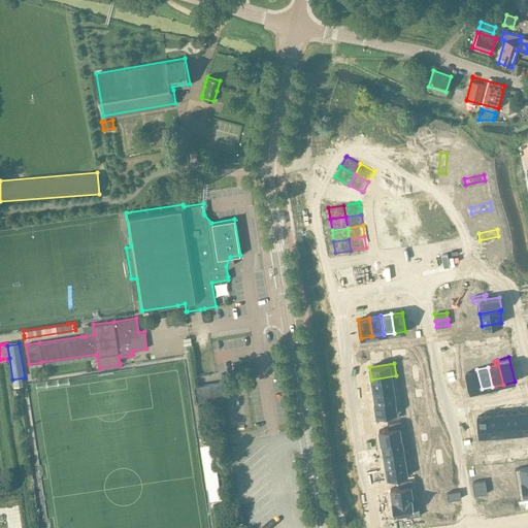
[(476,369),(465,372),(470,392),(482,389),(476,369)]
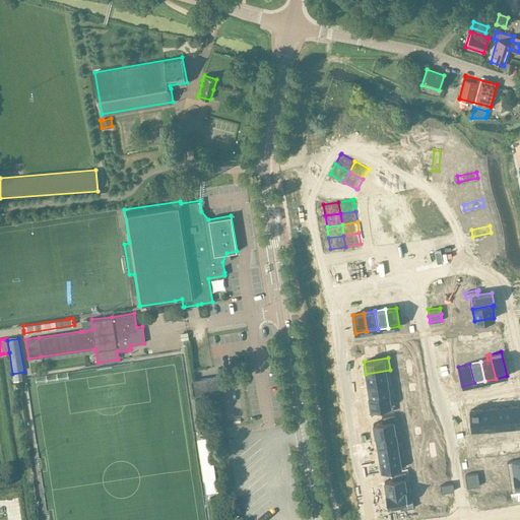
[(390,370),(366,374),(368,385),(392,381),(390,370)]
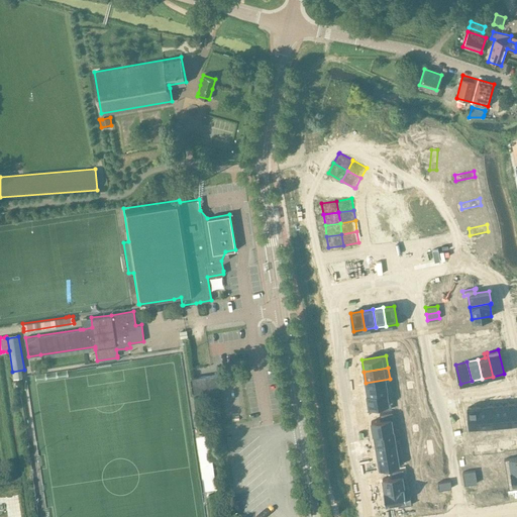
[(191,377),(193,392),(222,387),(220,373),(191,377)]
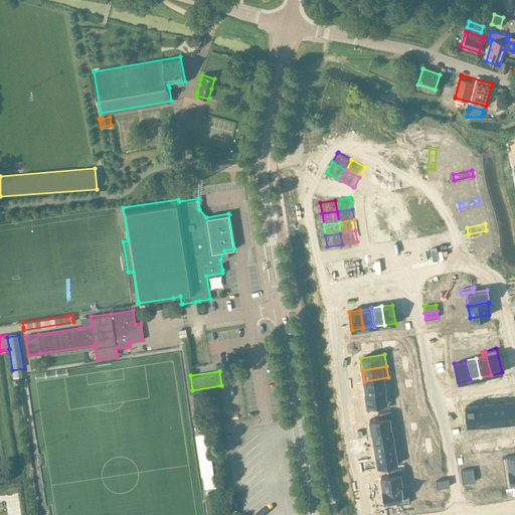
[(388,377),(364,381),(365,392),(390,388),(388,377)]
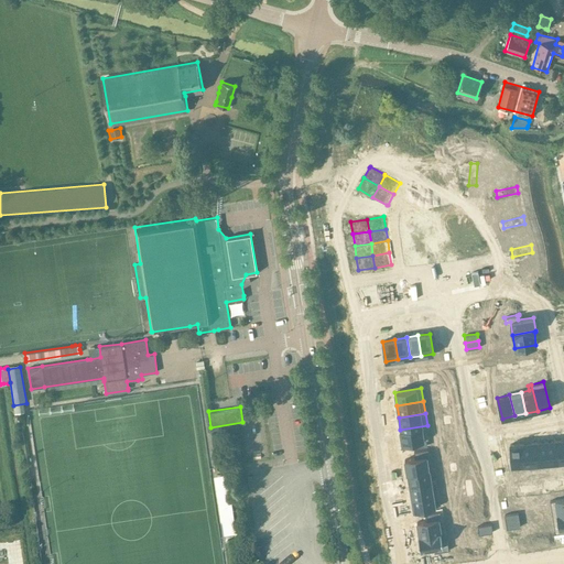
[(427,425),(400,430),(402,443),(412,442),(413,448),(426,446),(425,440),(429,438),(426,426),(427,426),(427,425)]
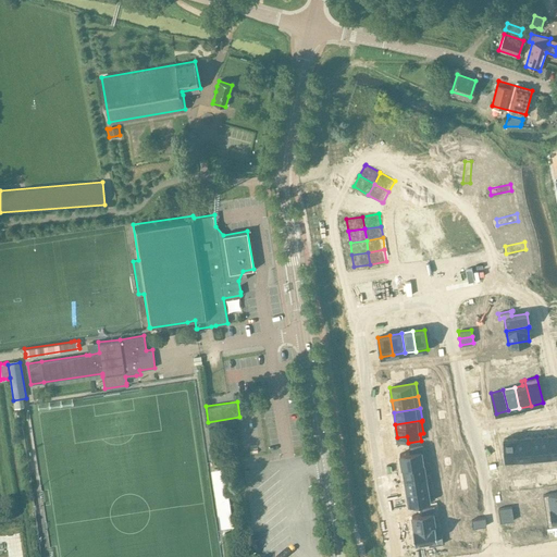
[(539,435),(528,436),(529,458),(541,457),(539,435)]
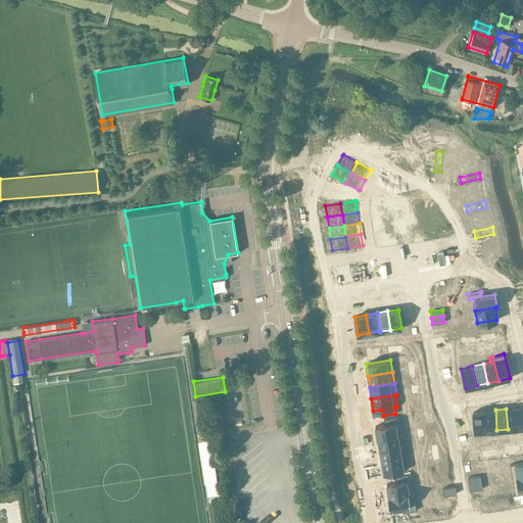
[(517,409),(506,409),(508,429),(519,428),(517,409)]
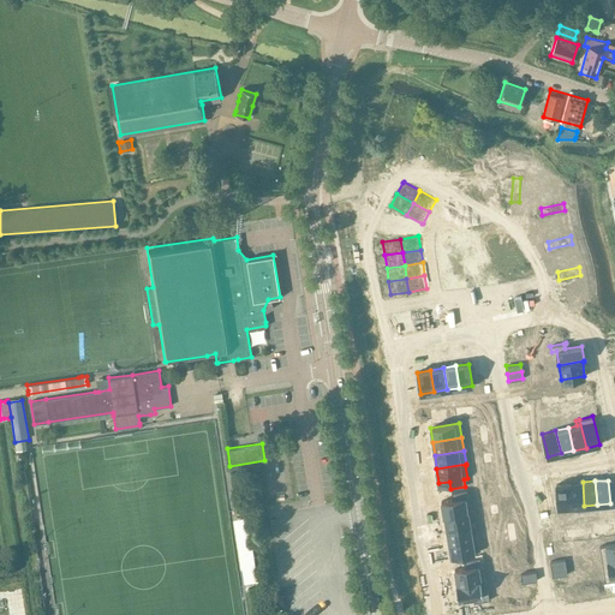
[(583,482),(569,483),(571,507),(584,506),(583,482)]
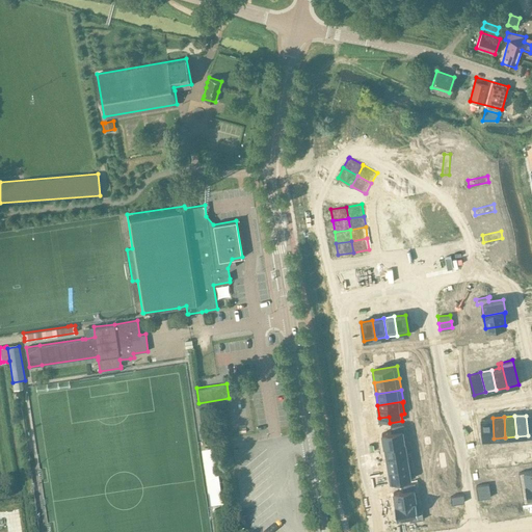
[(493,418),(481,419),(482,440),(494,439),(493,418)]
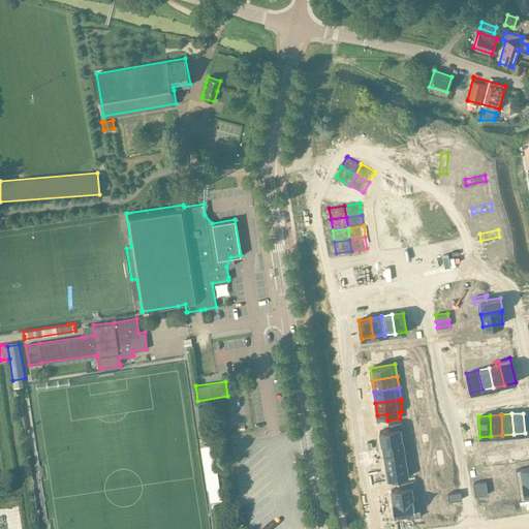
[(389,429),(379,431),(381,443),(404,439),(401,421),(387,423),(389,429)]
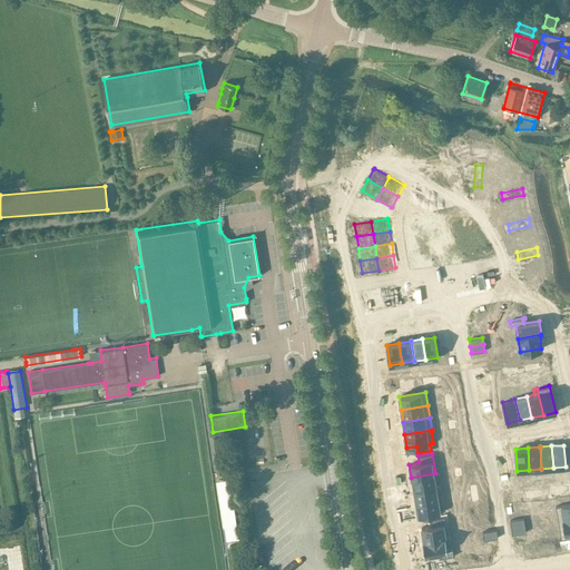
[(435,473),(411,478),(412,478),(413,490),(441,485),(441,484),(435,485),(433,474),(435,474),(435,473)]
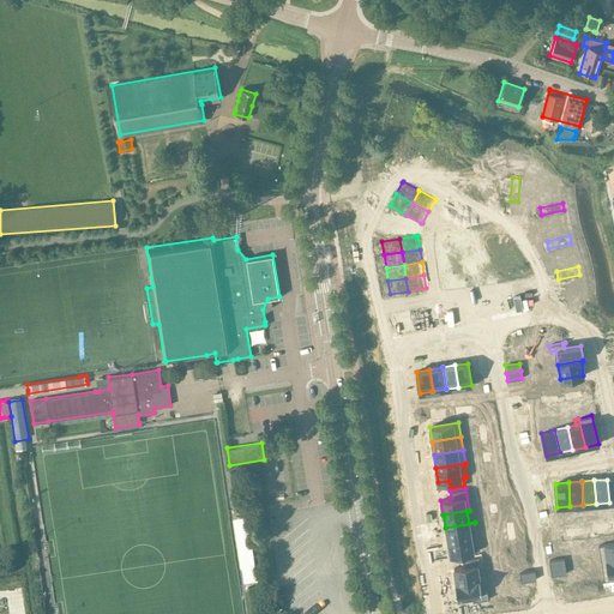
[(475,523),(445,528),(447,541),(476,536),(475,523)]
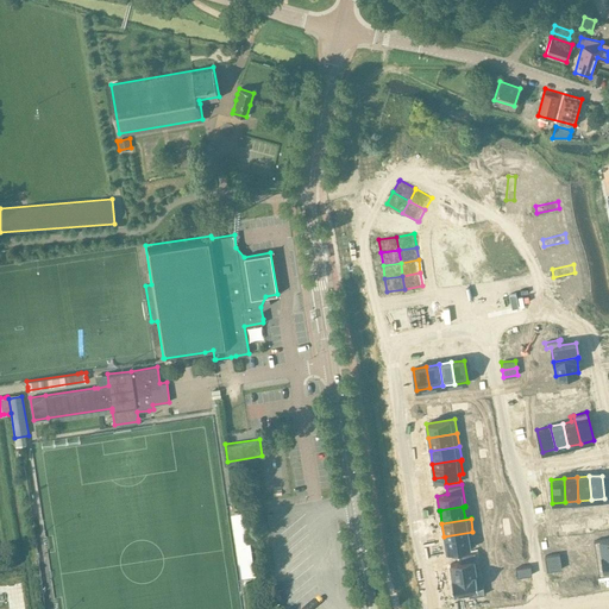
[(472,532),(444,537),(446,551),(475,546),(472,532)]
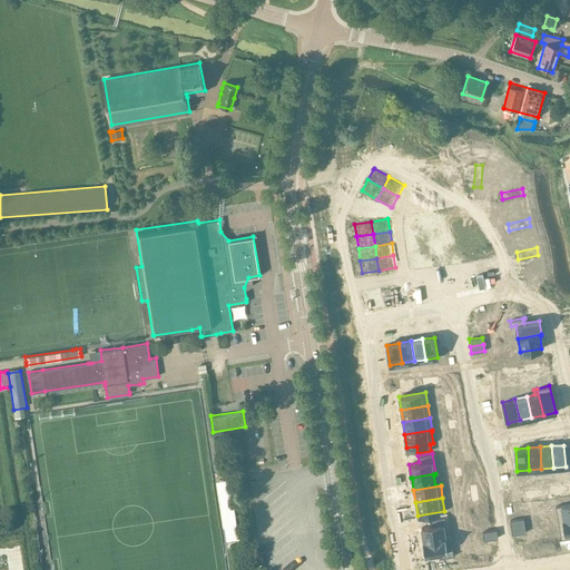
[(569,503),(557,505),(559,520),(569,517),(569,503)]
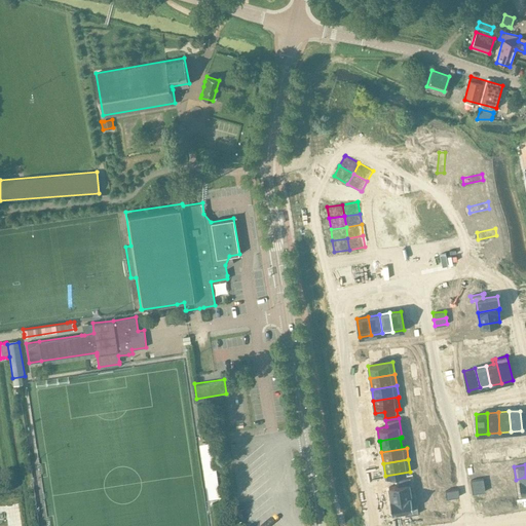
[(399,485),(388,486),(390,498),(389,499),(415,495),(413,483),(411,483),(410,477),(398,479),(399,485)]
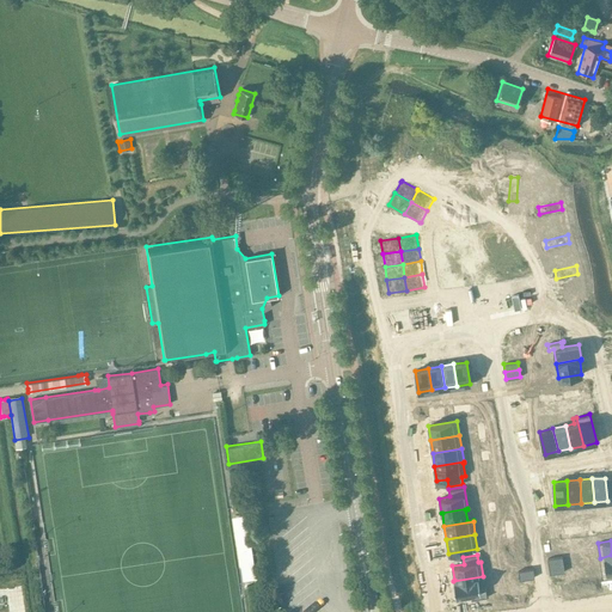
[(611,555),(600,558),(603,577),(601,577),(603,579),(611,576),(611,555)]
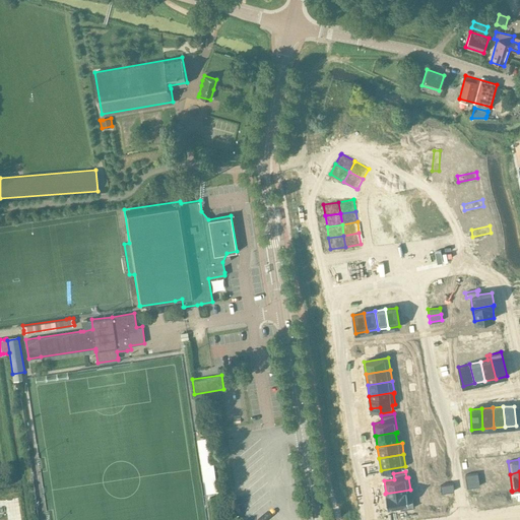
[(477,472),(465,474),(466,481),(478,479),(477,472)]
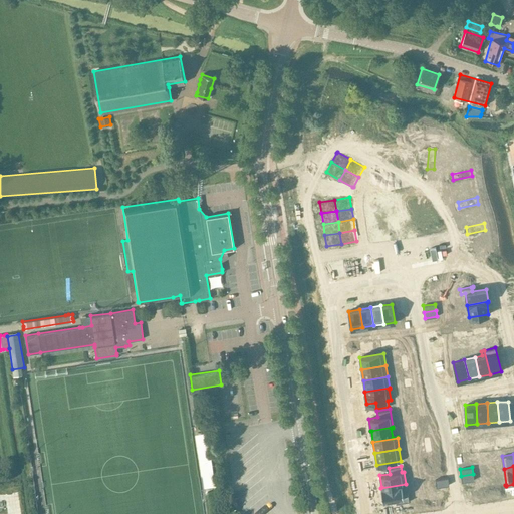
[(447,468),(434,470),(436,479),(442,478),(448,477),(447,468)]
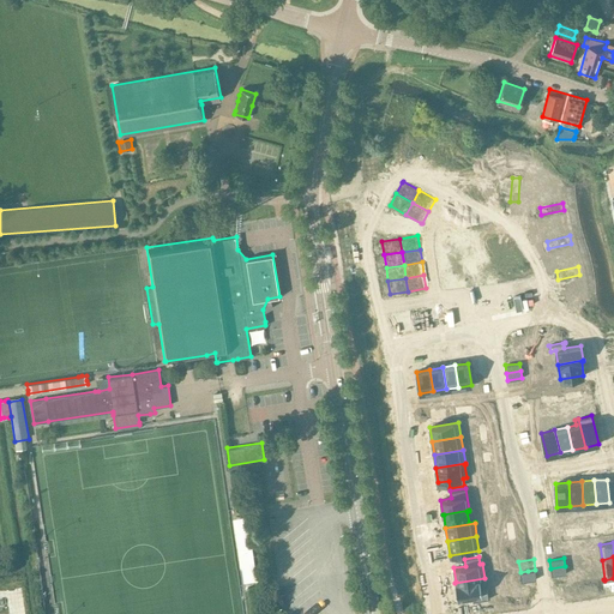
[(565,566),(551,569),(552,576),(566,573),(565,566)]
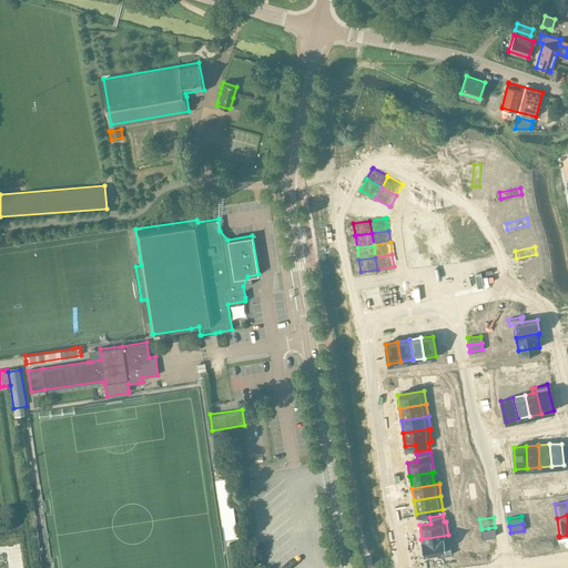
[(488,528),(480,529),(483,538),(496,536),(495,527),(488,528)]
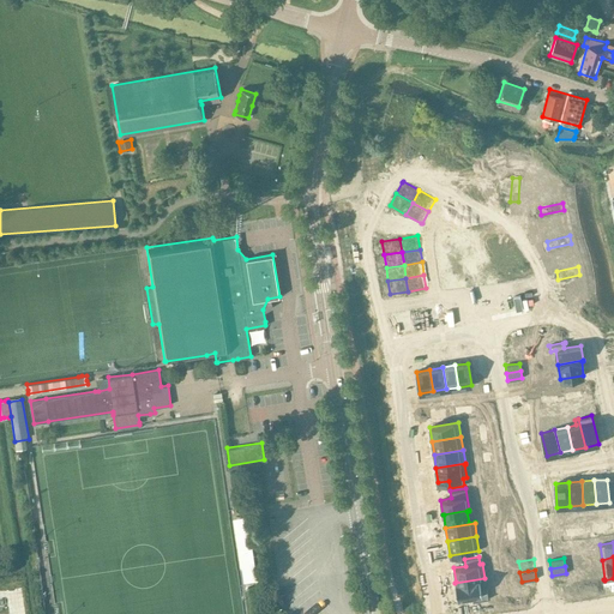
[(485,578),(455,583),(457,597),(474,595),(474,600),(473,600),(473,601),(489,599),(489,597),(488,597),(485,578)]
